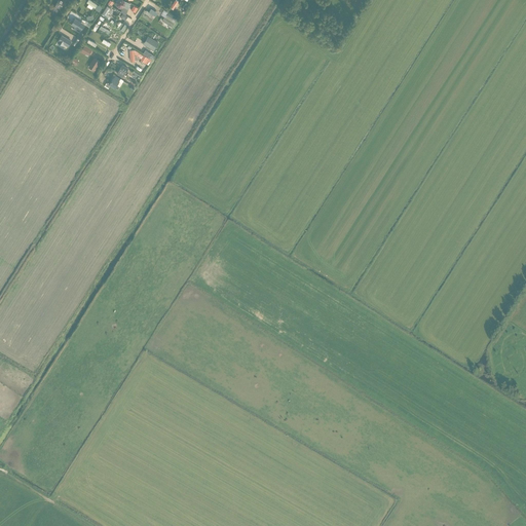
[(58,0),(57,2),(54,7),(60,9),(64,0),(58,0)]
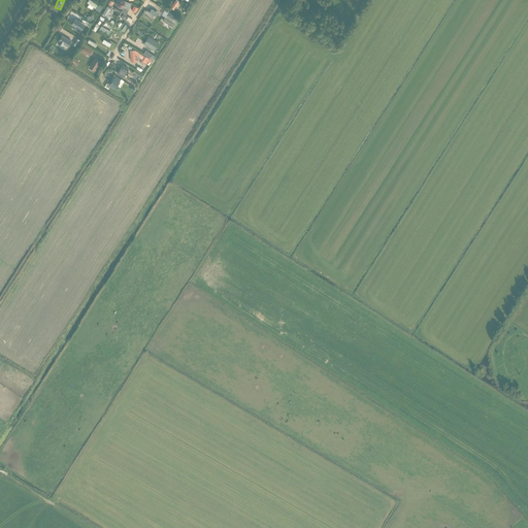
[(88,0),(88,2),(90,3),(88,6),(92,9),(94,6),(95,7),(98,4),(91,0),(88,0)]
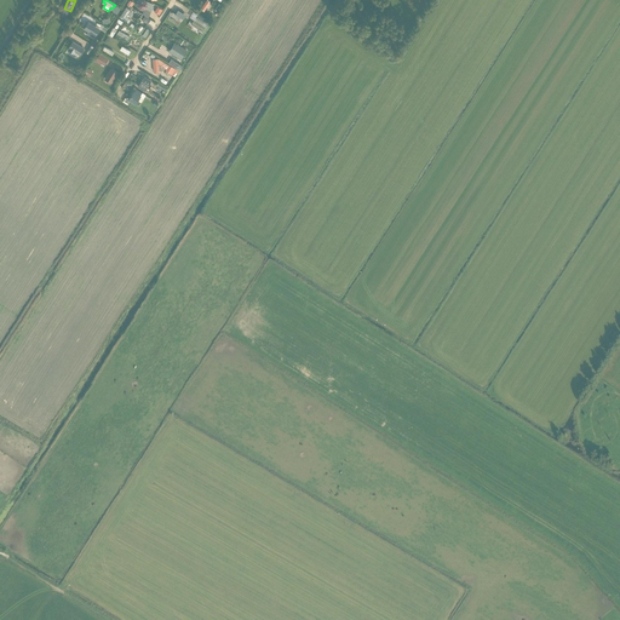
[(148,1),(145,0),(138,0),(137,3),(137,6),(139,10),(144,10),(145,9),(151,11),(153,6),(148,4),(148,1)]
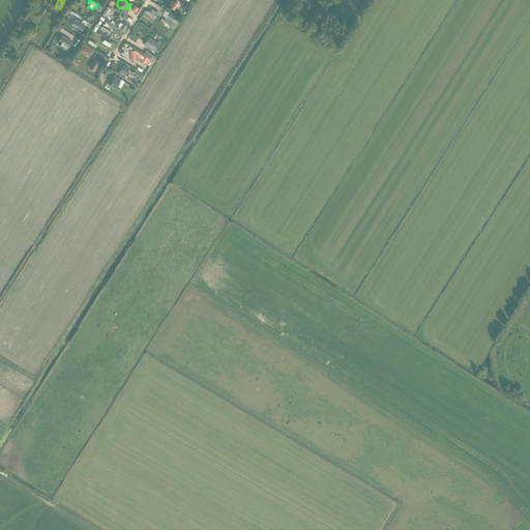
[(180,1),(178,0),(176,0),(172,6),(175,9),(180,1)]
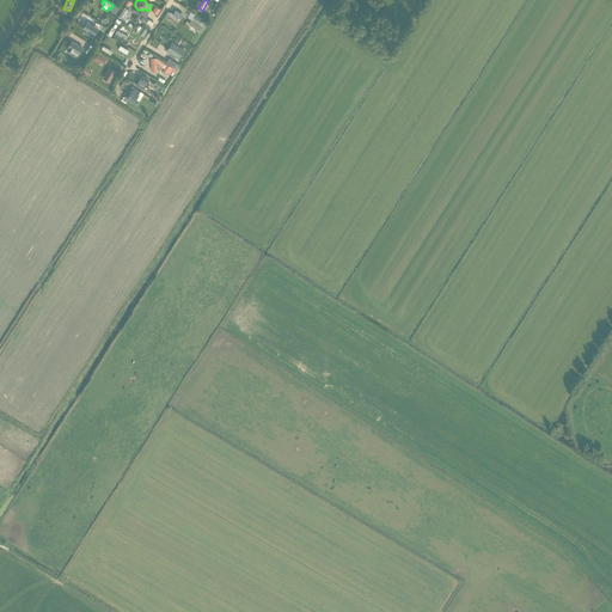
[(124,6),(118,16),(128,22),(130,18),(124,14),(129,8),(124,6)]
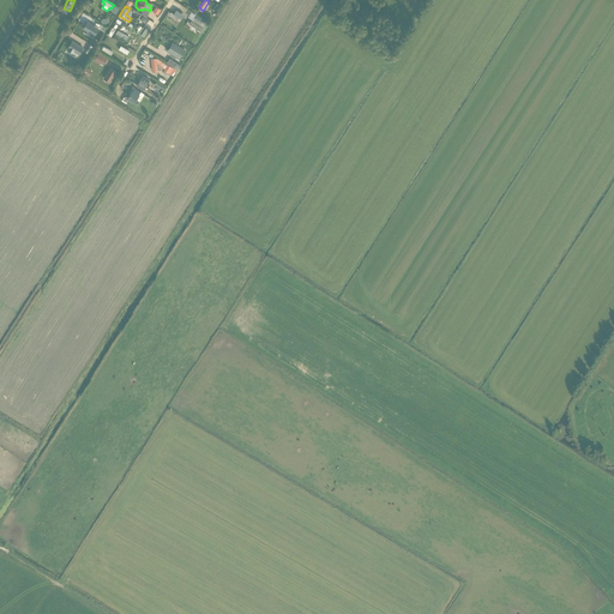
[(193,19),(190,24),(200,31),(204,26),(193,19)]
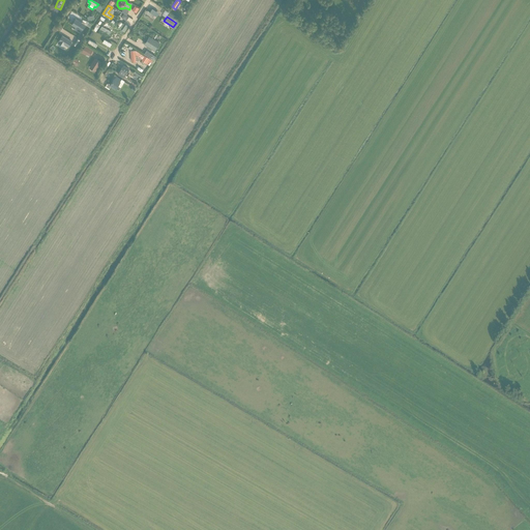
[(104,23),(99,29),(109,34),(111,31),(113,32),(115,29),(104,23)]
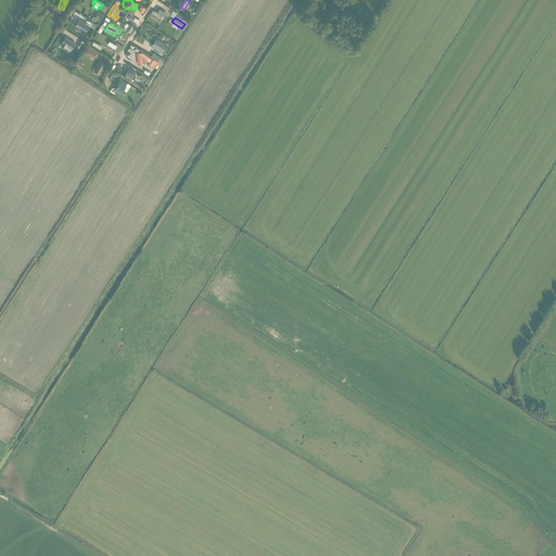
[(108,49),(111,42),(100,37),(97,42),(108,49)]
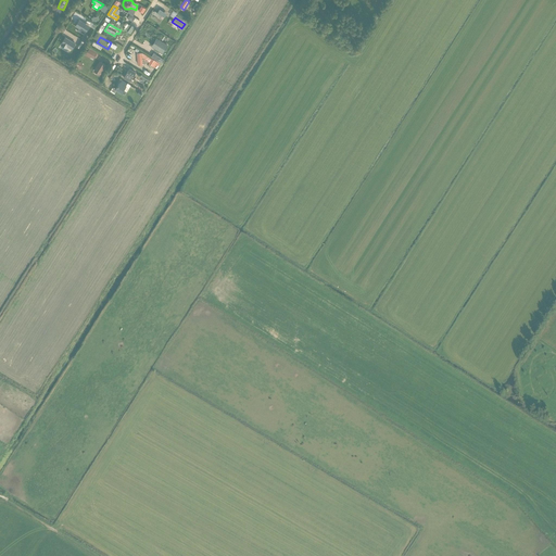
[(158,40),(153,47),(160,50),(161,48),(164,49),(167,45),(164,43),(158,40)]
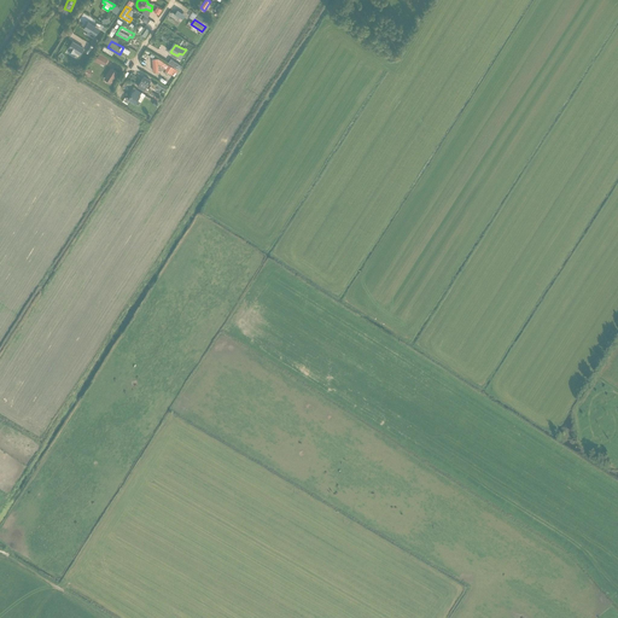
[(98,56),(95,60),(104,65),(106,60),(98,56)]
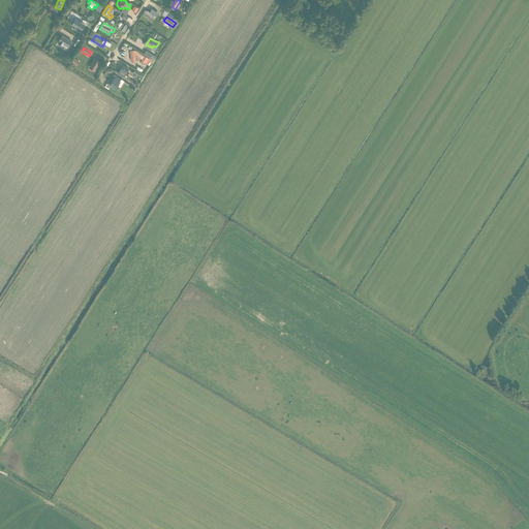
[(139,56),(130,50),(125,58),(130,60),(130,59),(136,62),(139,56)]
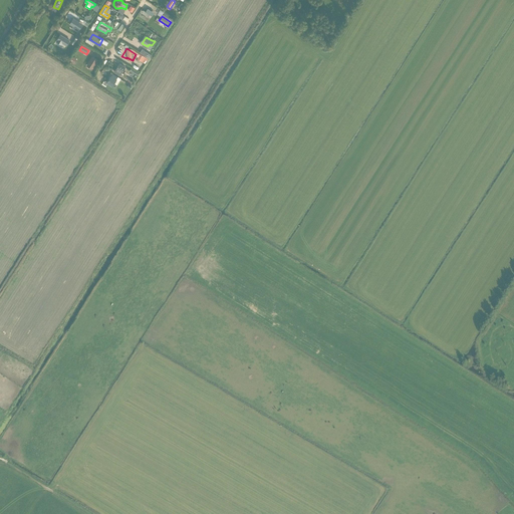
[(148,58),(140,53),(137,58),(145,63),(148,58)]
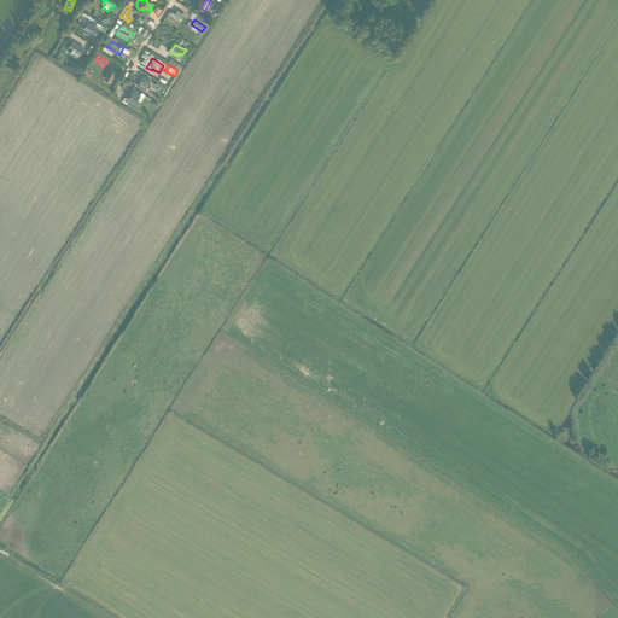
[(112,81),(117,71),(110,68),(105,77),(112,81)]
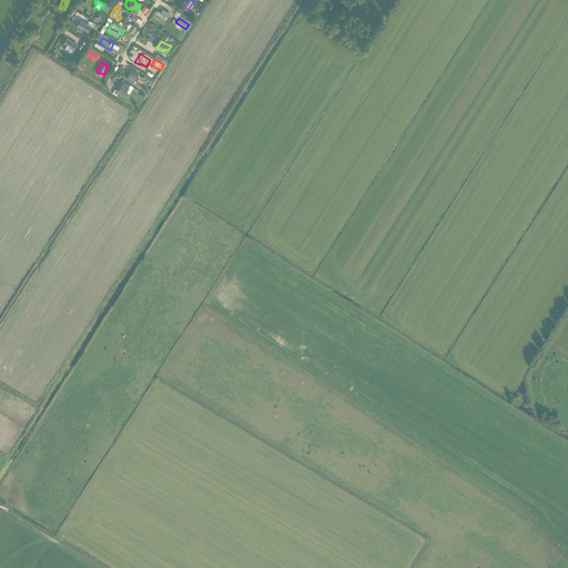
[(139,73),(132,69),(125,80),(132,83),(139,73)]
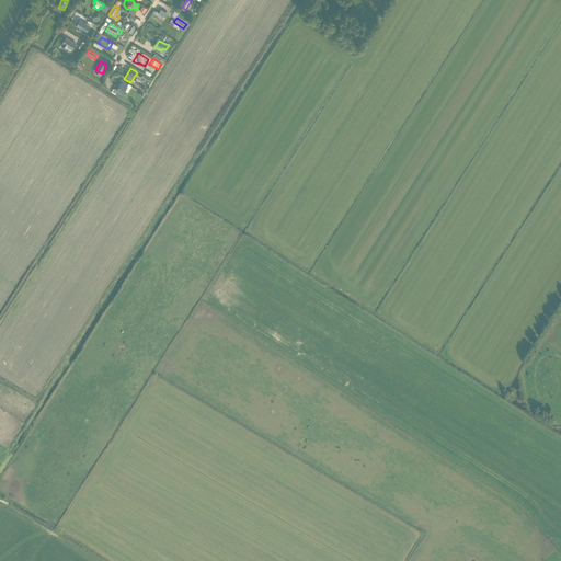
[(128,83),(123,80),(122,82),(121,82),(115,90),(123,94),(127,87),(127,86),(128,83)]
